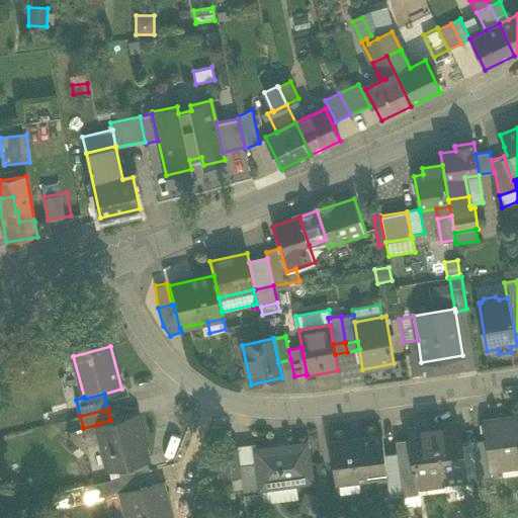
[(107,465),(108,467),(117,464),(123,463),(147,457),(148,457),(137,414),(110,420),(97,424),(97,425),(104,451),(109,450),(113,463),(107,465)]
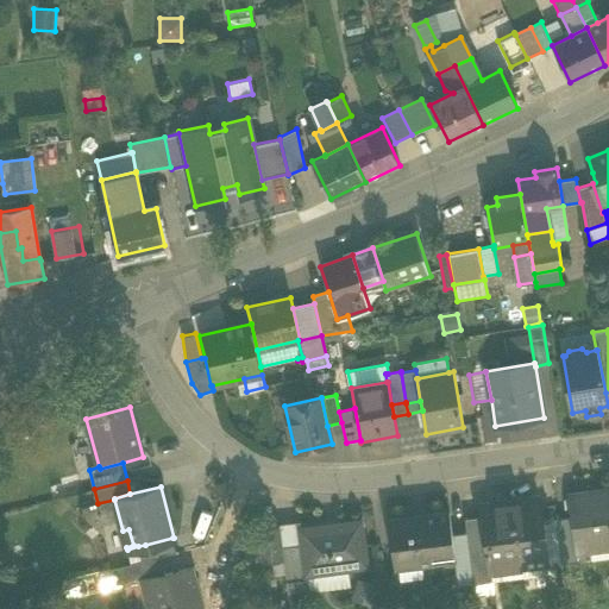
[(608,535),(608,489),(570,495),(572,518),(576,540),(608,535)]
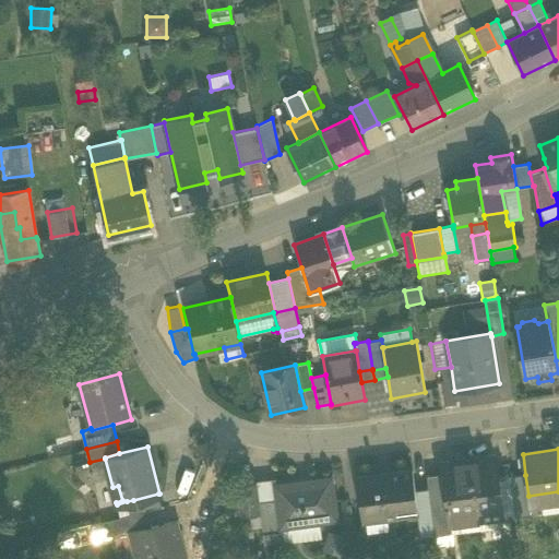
[(448,506),(449,506),(475,502),(476,513),(478,513),(500,510),(495,459),(442,465),(443,474),(445,487),(448,506)]
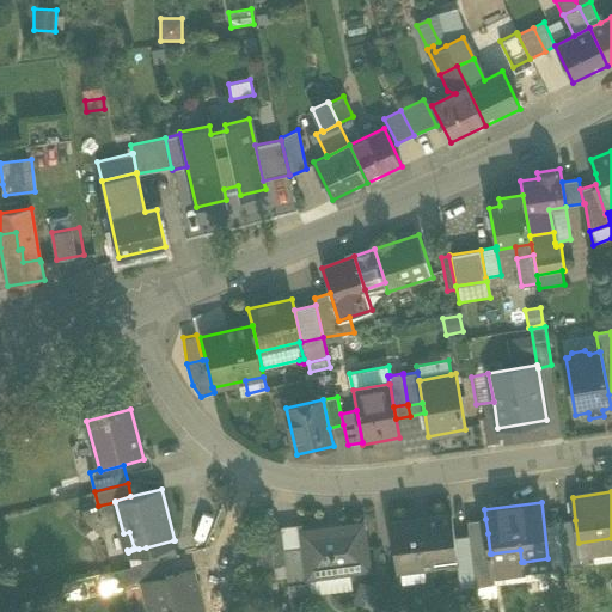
[(391,524),(396,570),(399,570),(424,567),(457,563),(458,563),(454,537),(452,515),(391,524)]
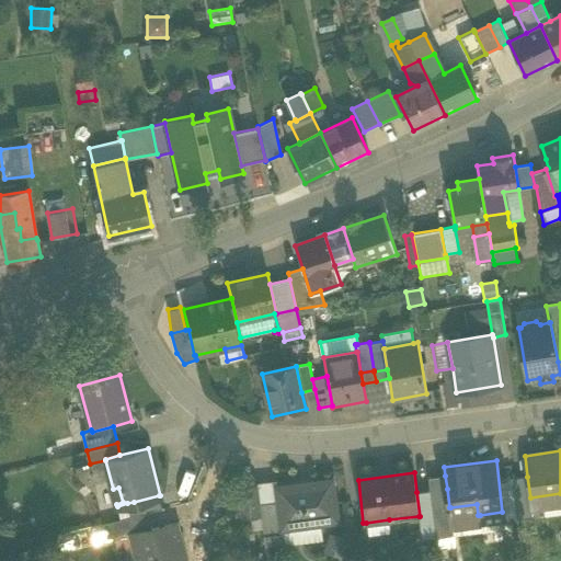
[(428,478),(430,491),(447,489),(445,476),(428,478)]
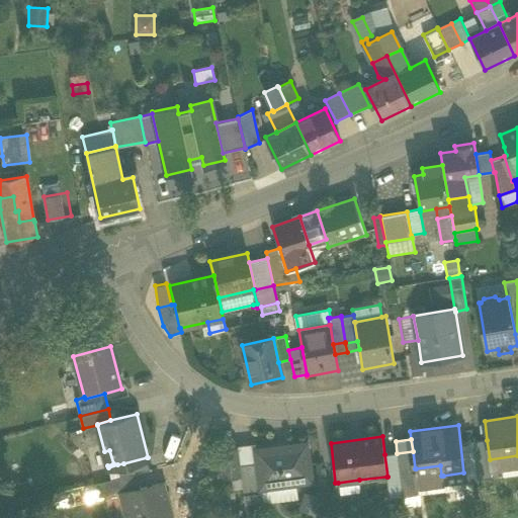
[(472,442),(478,480),(493,478),(492,469),(491,469),(490,459),(487,440),(472,442)]
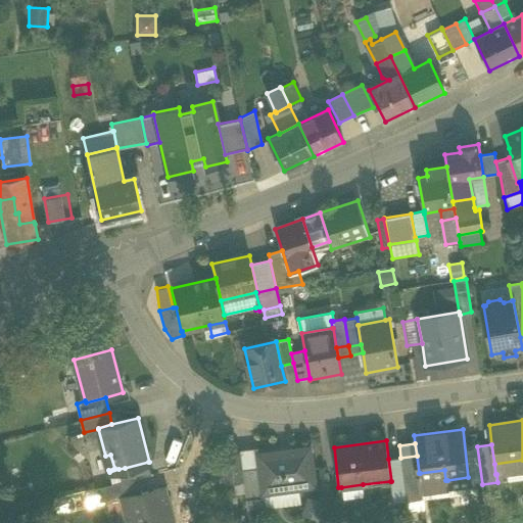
[(239,454),(242,471),(260,469),(258,455),(257,448),(239,450),(239,454)]
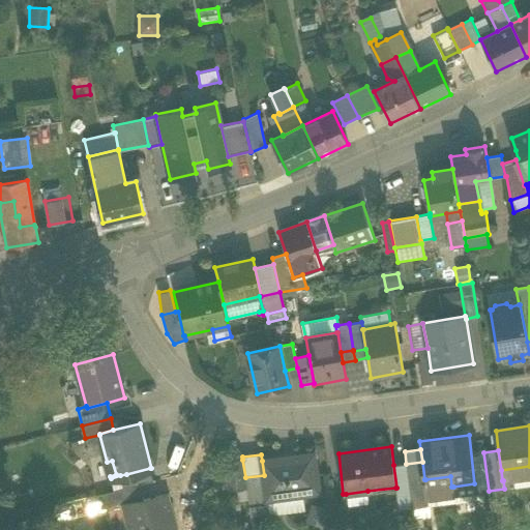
[(264,475),(266,498),(303,494),(318,492),(313,454),(262,461),(264,475)]
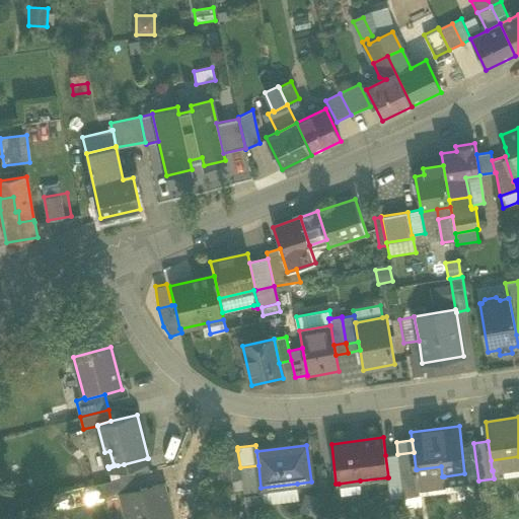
[(221,452),(224,478),(241,476),(240,467),(237,450),(221,452)]
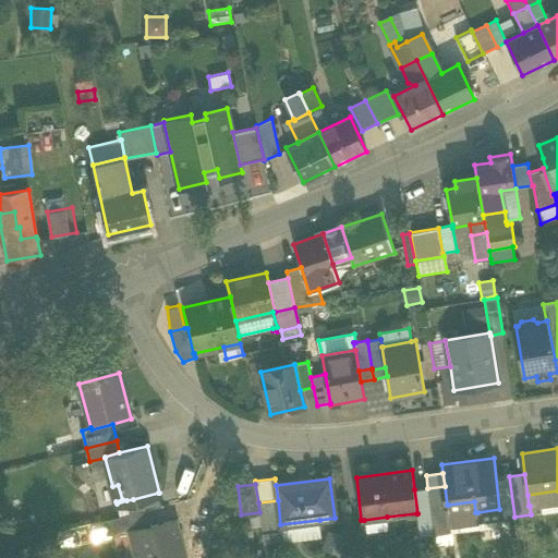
[(112,486),(116,501),(122,499),(118,485),(112,486)]
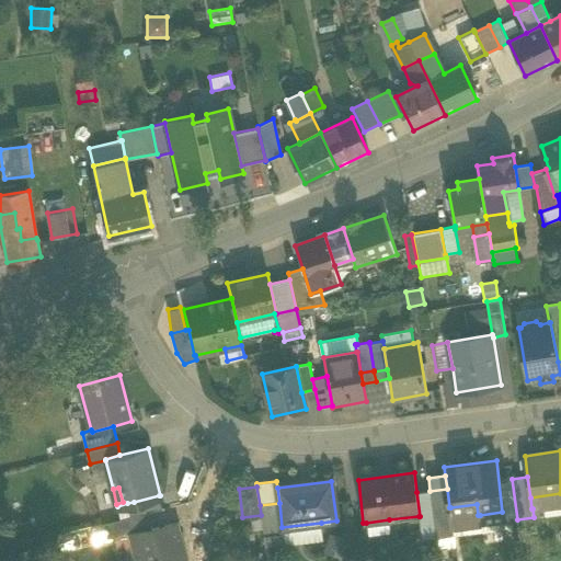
[(447,489),(430,491),(435,538),(454,536),(453,527),(450,507),(449,507),(447,489)]
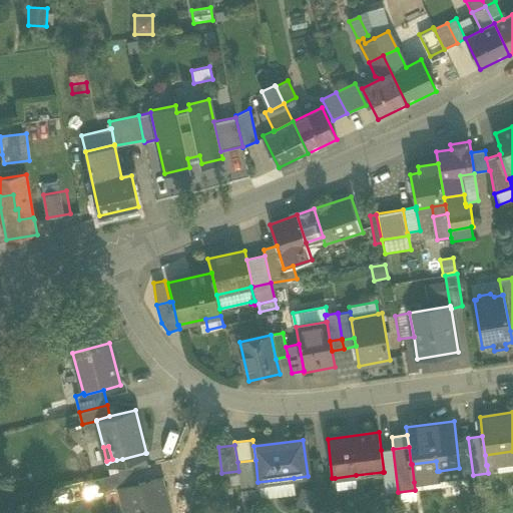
[(386,494),(398,492),(393,449),(381,450),(384,472),(383,472),(386,494)]
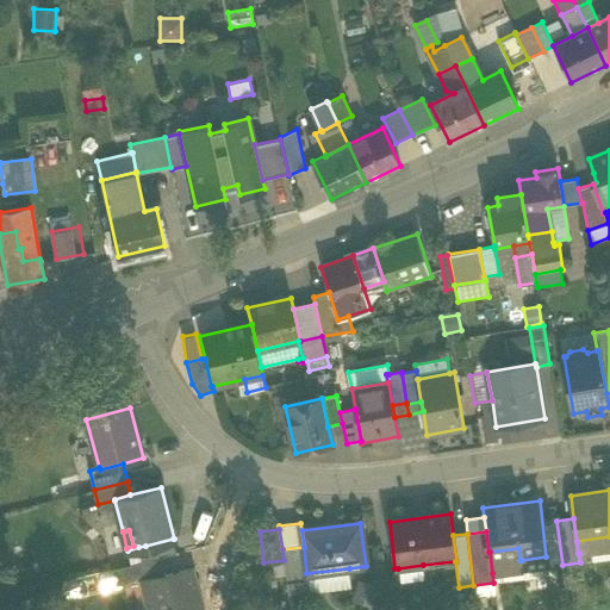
[(578,553),(579,553),(609,548),(609,536),(577,541),(578,553)]
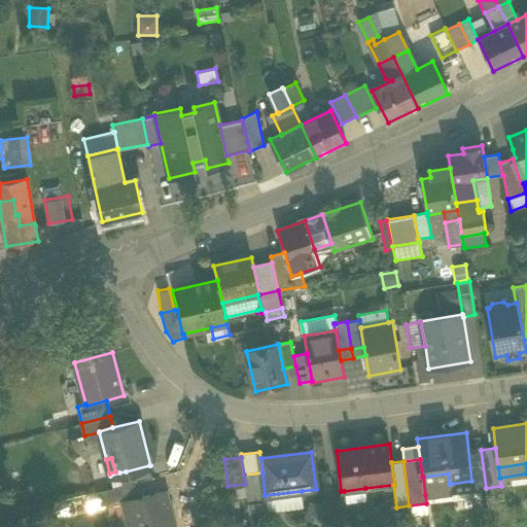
[(120,477),(123,485),(139,481),(152,478),(149,465),(126,471),(127,476),(120,477)]
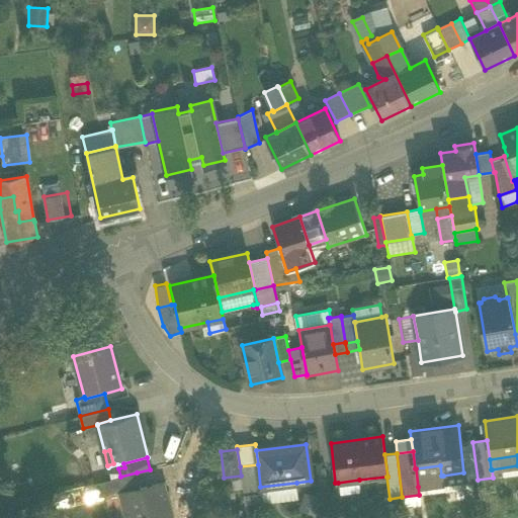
[(120,477),(118,468),(117,464),(108,467),(86,472),(89,485),(95,483),(120,477)]
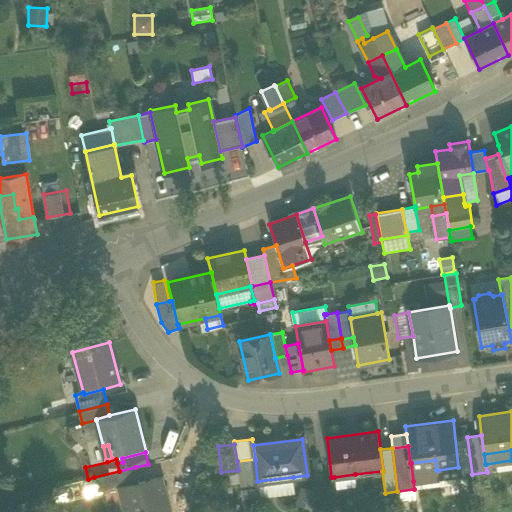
[(238,470),(240,490),(258,487),(257,481),(255,459),(237,461),(238,470)]
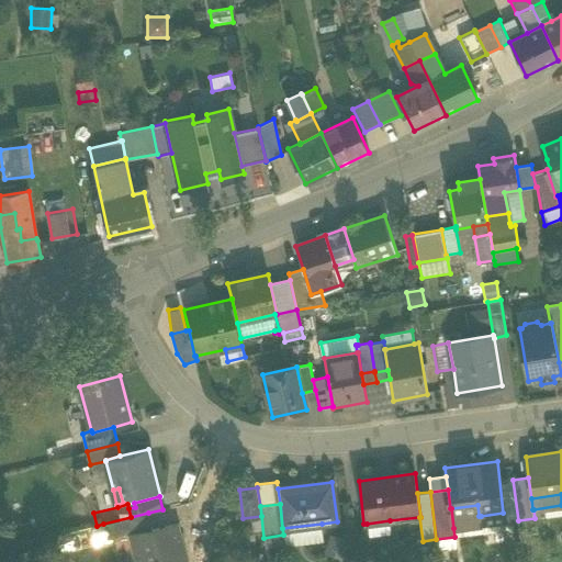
[(482,524),(481,516),(479,516),(478,505),(451,508),(453,528),(482,524)]
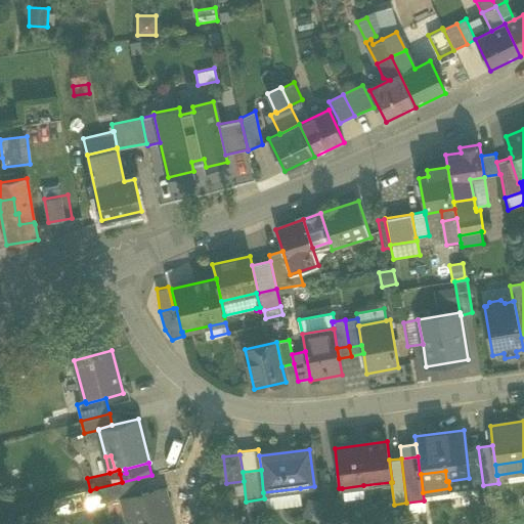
[(142,494),(138,478),(122,482),(96,488),(100,505),(123,498),(142,494)]
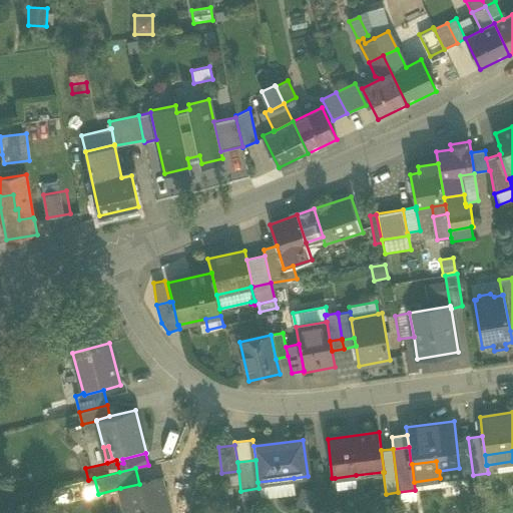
[(439,471),(440,478),(460,476),(459,468),(439,471)]
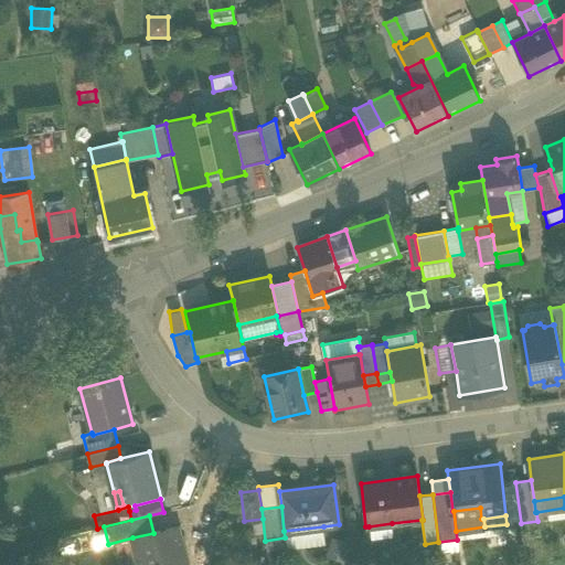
[(392,523),(369,526),(370,539),(393,536),(392,523)]
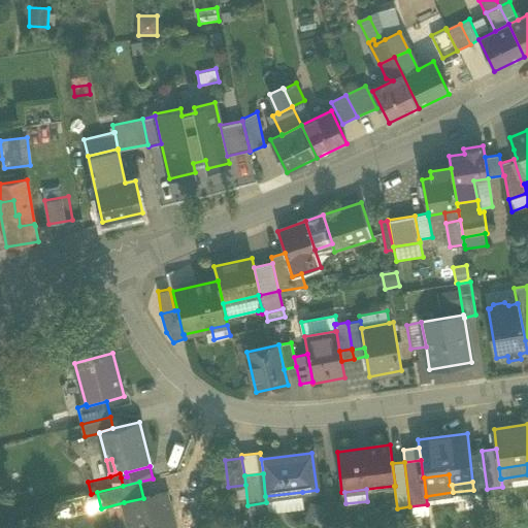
[(453,492),(426,496),(427,504),(474,498),(473,490),(453,492)]
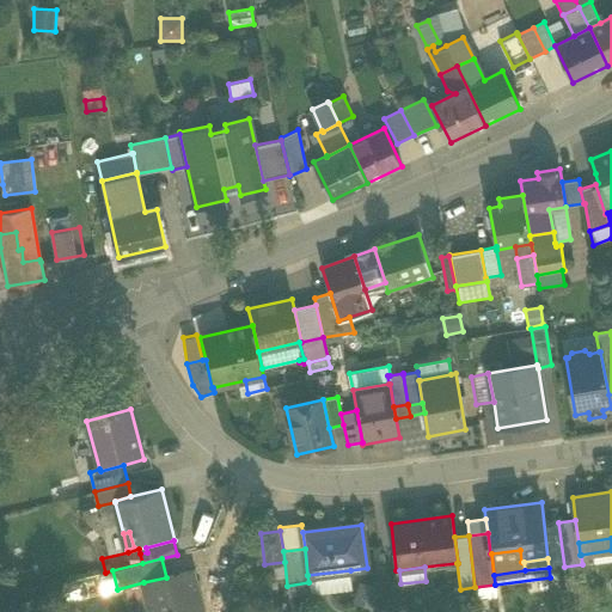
[(117,589),(112,570),(105,573),(78,579),(81,598),(117,589)]
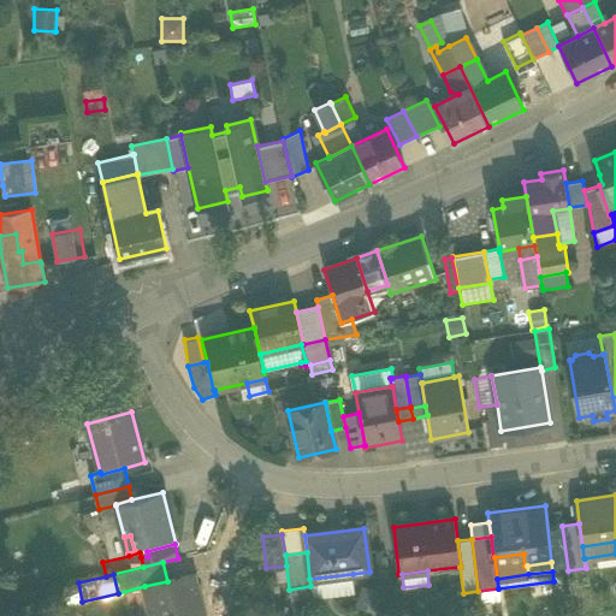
[(144,586),(152,615),(202,615),(193,574),(167,581),(144,586)]
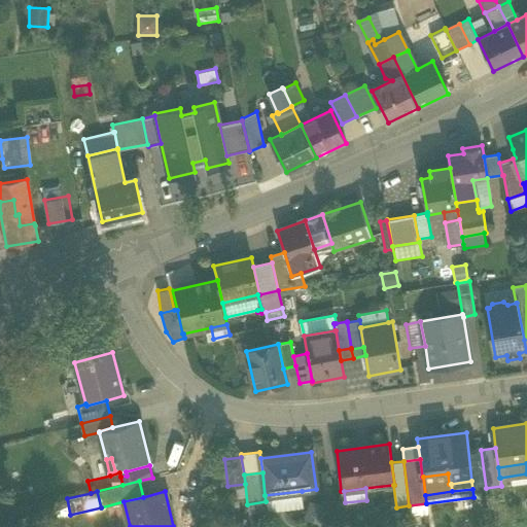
[(266,501),(247,504),(248,515),(304,507),(302,491),(265,495),(266,501)]
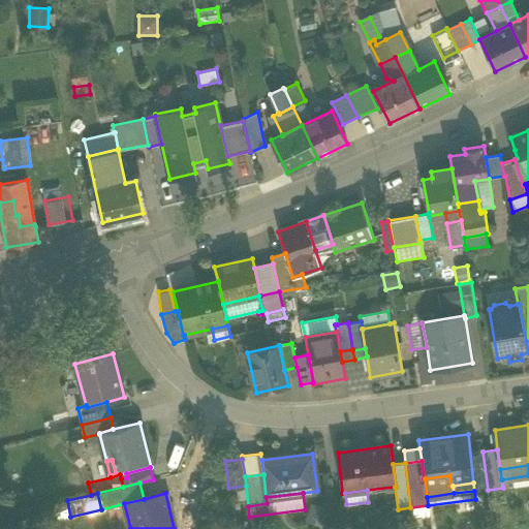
[(329,508),(310,502),(304,521),(322,527),(329,508)]
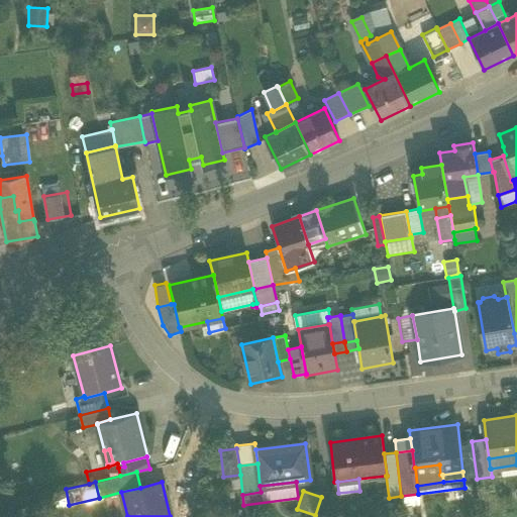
[(418,494),(401,496),(403,507),(420,505),(418,494)]
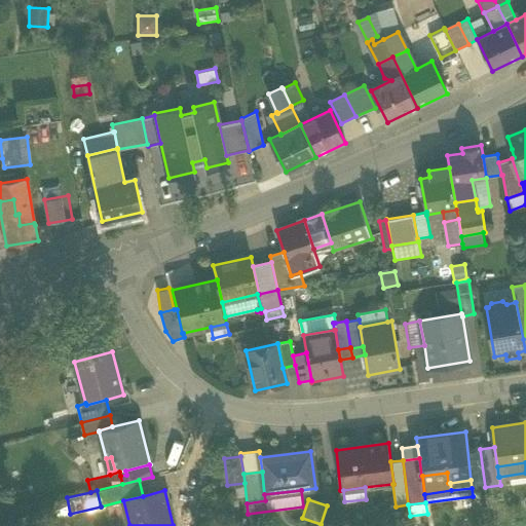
[(428,525),(427,514),(410,516),(411,525),(428,525)]
